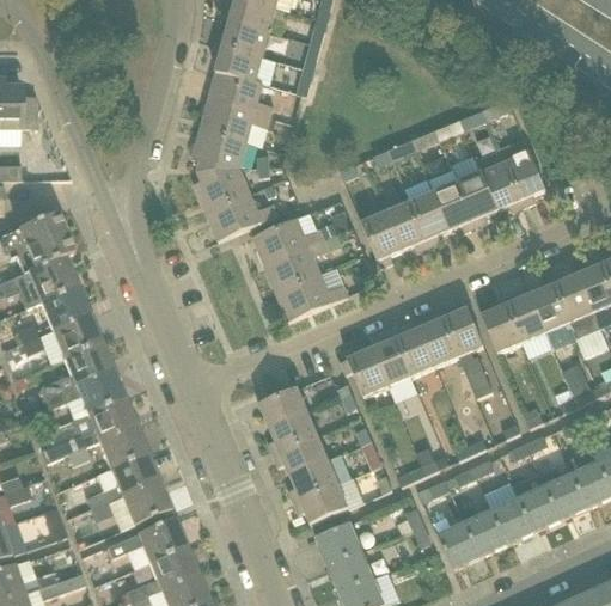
[(275,7),(248,0),(228,0),(226,7),(232,10),(230,22),(268,32),(275,7)]
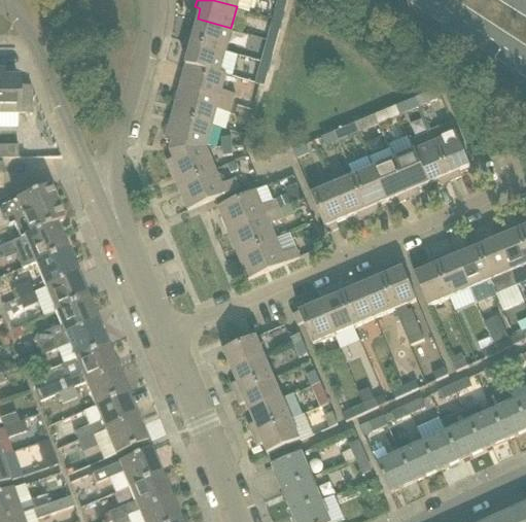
[(250,10),(252,0),(213,0),(237,6),(250,10)]
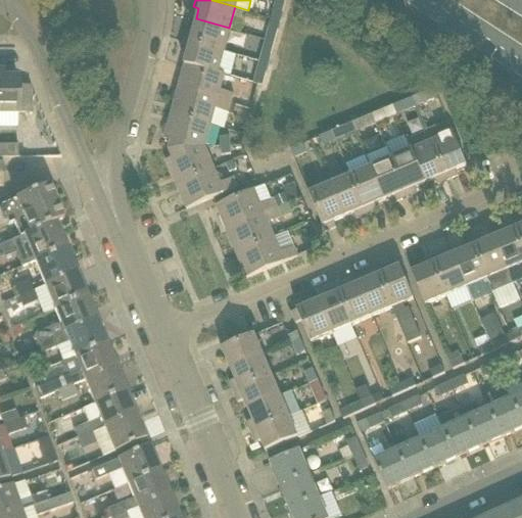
[(275,0),(271,16),(279,18),(282,9),(284,0),(275,0)]
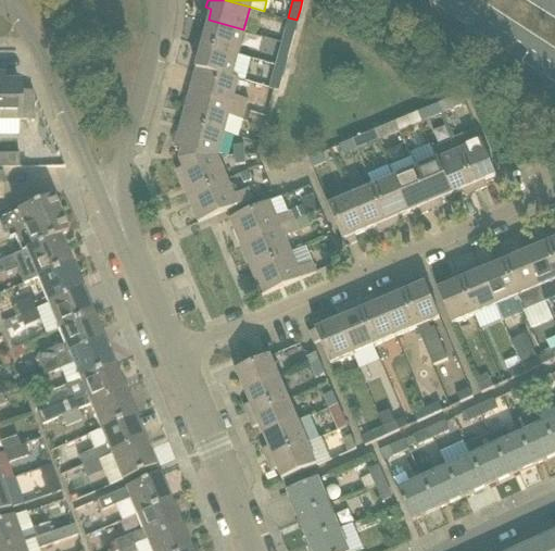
[(288,17),(285,27),(281,40),(291,42),(294,29),(297,20),(288,17)]
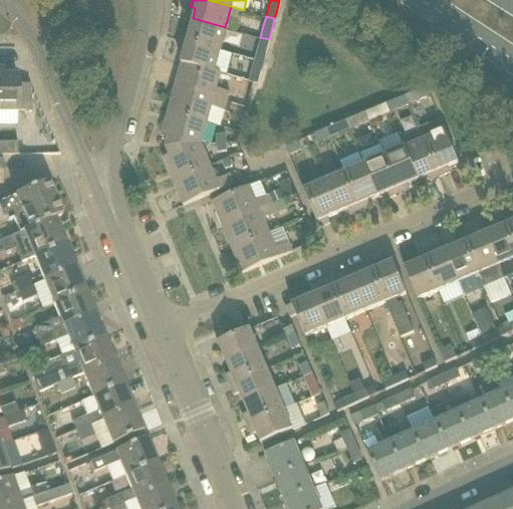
[(237,30),(225,27),(193,18),(190,29),(184,27),(181,36),(220,47),(232,50),(237,30)]
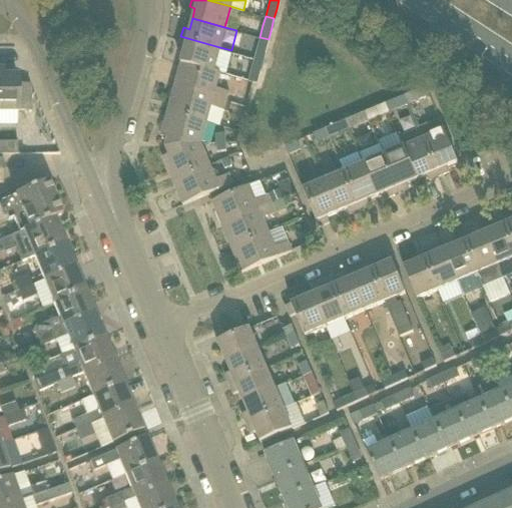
[(219,47),(180,36),(177,48),(183,49),(180,62),(212,71),(213,69),(219,47)]
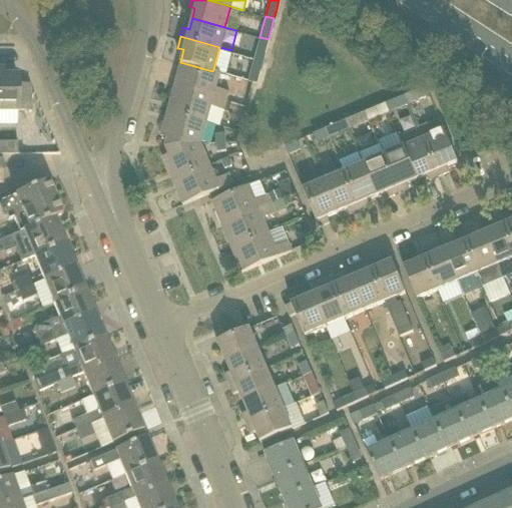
[(269,39),(260,37),(254,56),(264,59),(269,39)]
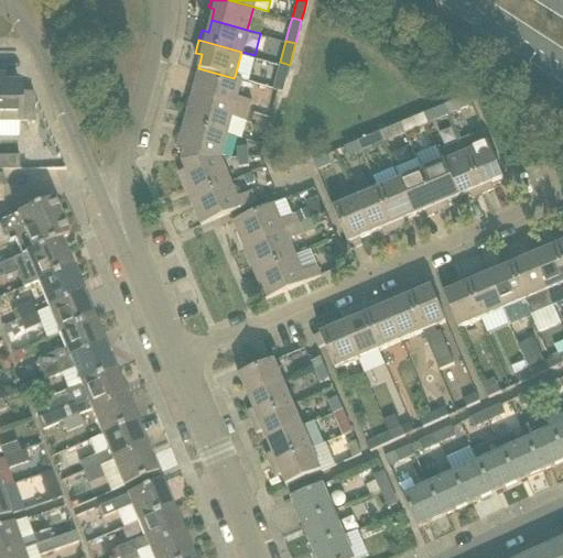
[(273,87),(278,88),(283,89),(290,65),(280,62),(273,87)]
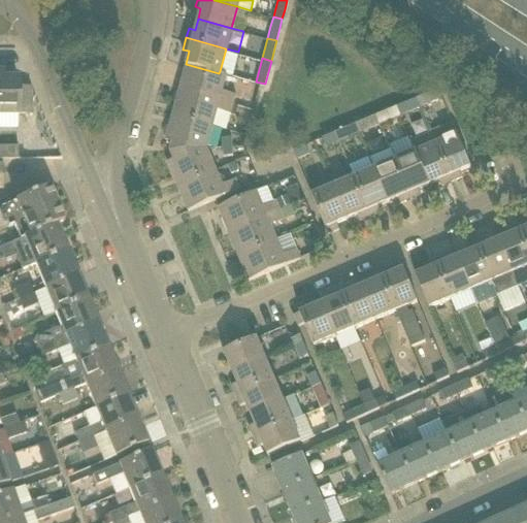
[(232,104),(233,101),(236,92),(222,89),(226,72),(220,71),(219,73),(186,64),(178,89),(232,104)]
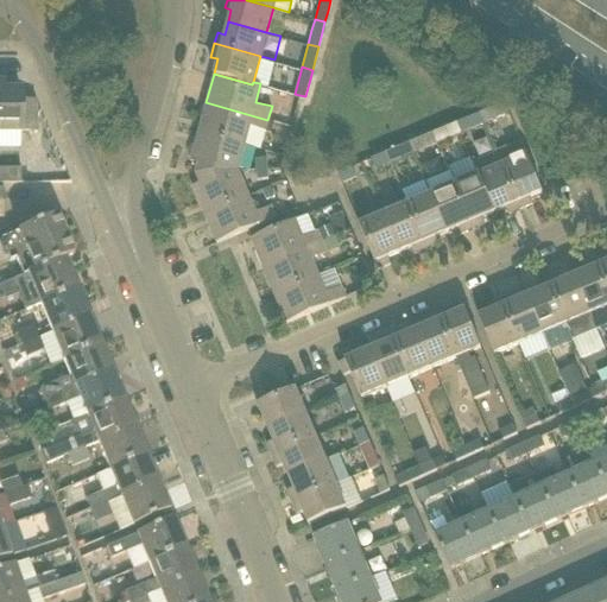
[(0,128),(36,130),(36,96),(20,96),(20,87),(2,87),(2,80),(0,80),(0,128)]
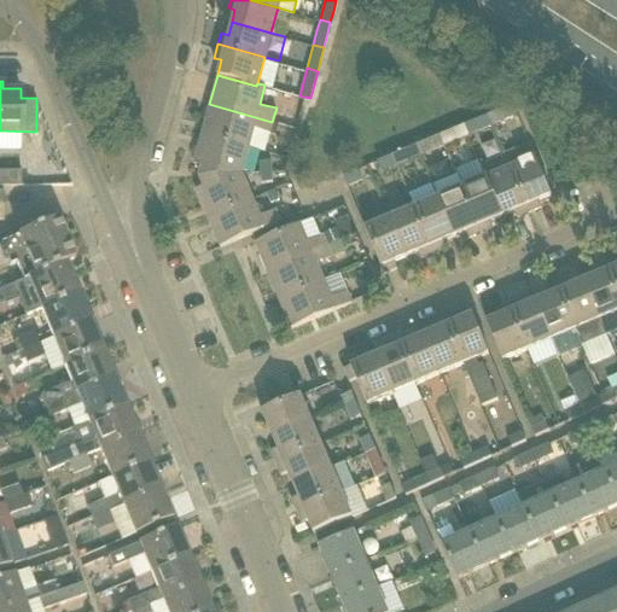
[(512,102),(501,106),(487,112),(492,122),(517,111),(512,102)]
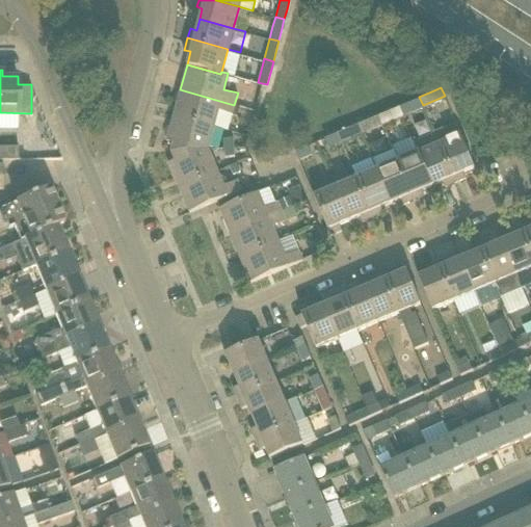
[(234,105),(180,89),(174,115),(213,126),(218,109),(232,113),(234,105)]
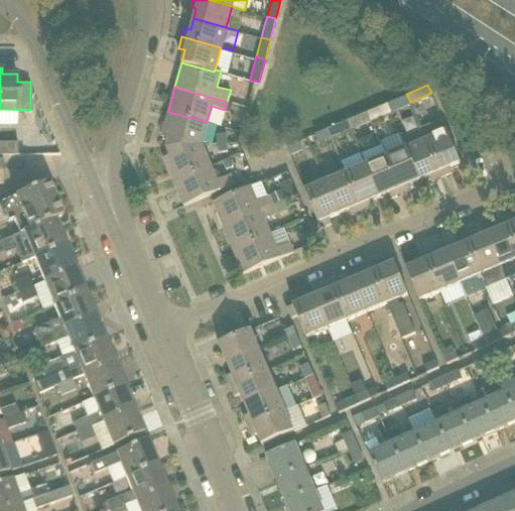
[(231,90),(228,99),(248,104),(250,95),(231,90)]
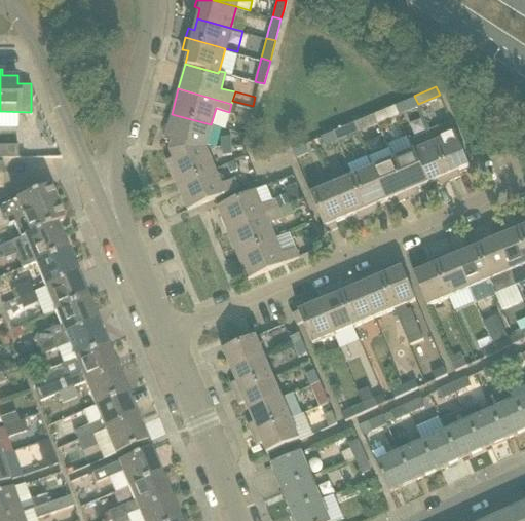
[(414,96),(403,101),(406,109),(418,104),(414,96)]
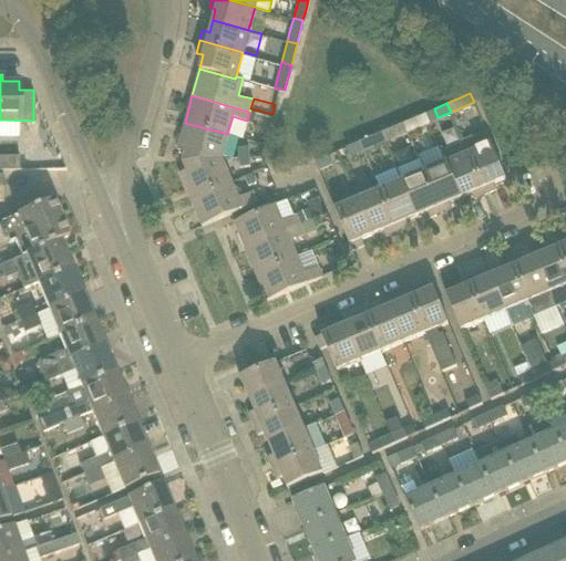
[(407,130),(420,125),(415,116),(403,121),(407,130)]
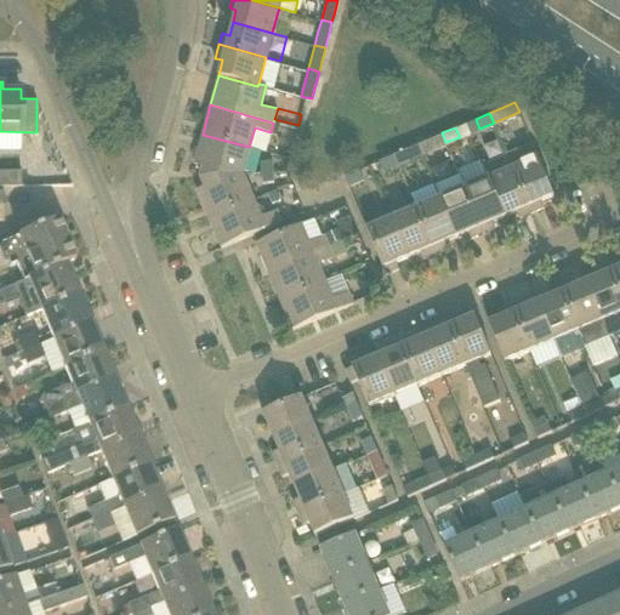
[(432,148),(445,142),(442,132),(427,138),(432,148)]
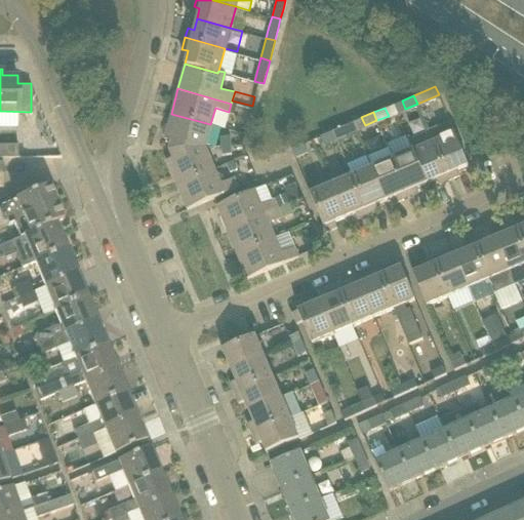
[(169,147),(205,146),(210,124),(171,114),(164,136),(169,137),(169,147)]
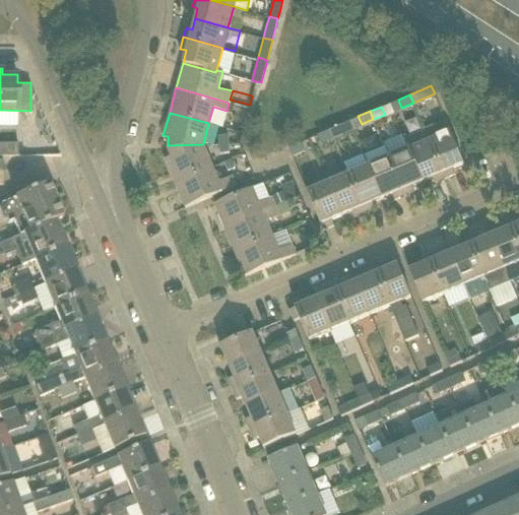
[(340,124),(329,128),(333,137),(344,132),(340,124)]
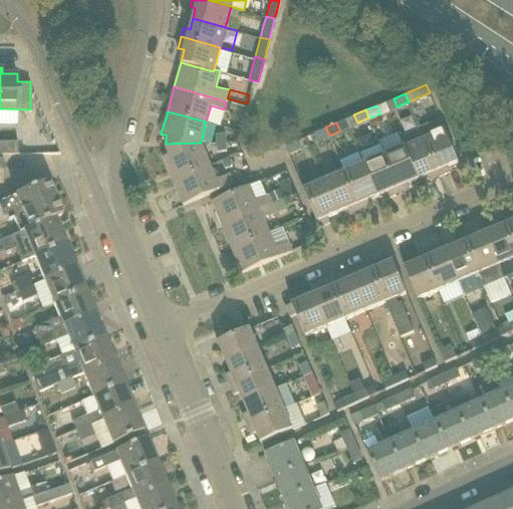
[(399,134),(418,177),(428,173),(430,178),(440,174),(424,136),(419,125),(399,134)]
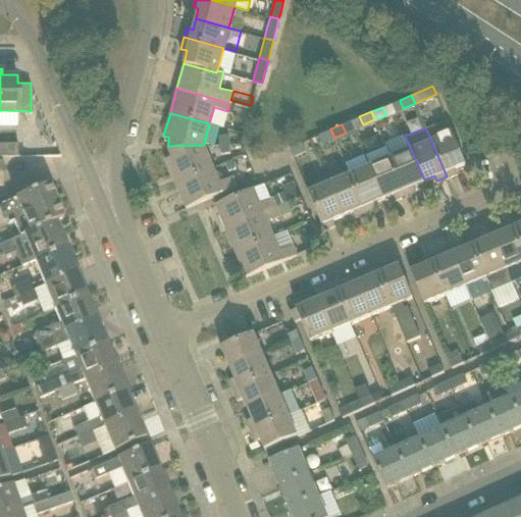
[(322,143),(334,138),(330,128),(318,135),(322,143)]
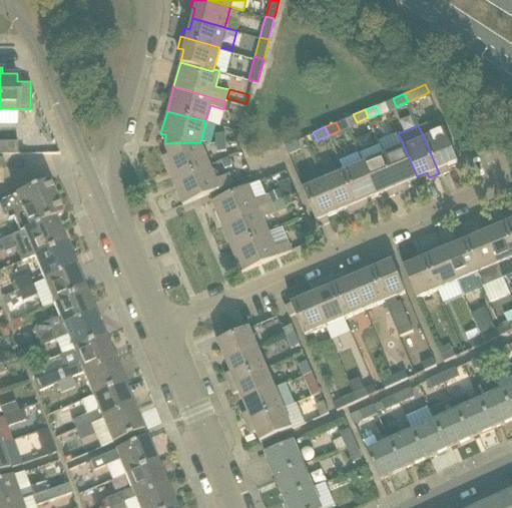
[(457,159),(455,155),(443,126),(423,135),(439,173),(449,169),(446,163),(457,159)]
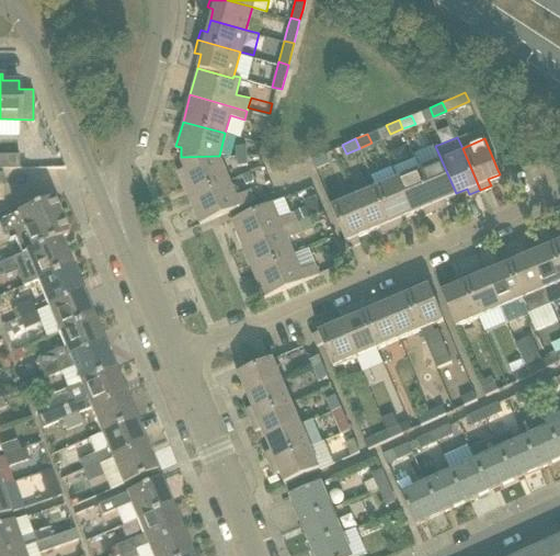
[(436,208),(447,204),(445,197),(456,193),(435,146),(434,142),(412,151),(414,155),(436,208)]
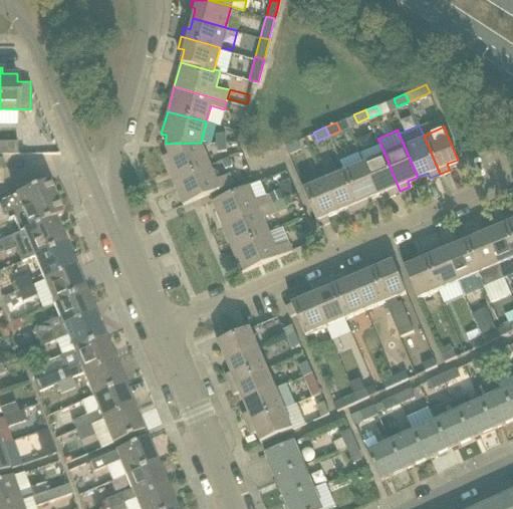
[(217,142),(225,141),(225,132),(216,133),(217,142)]
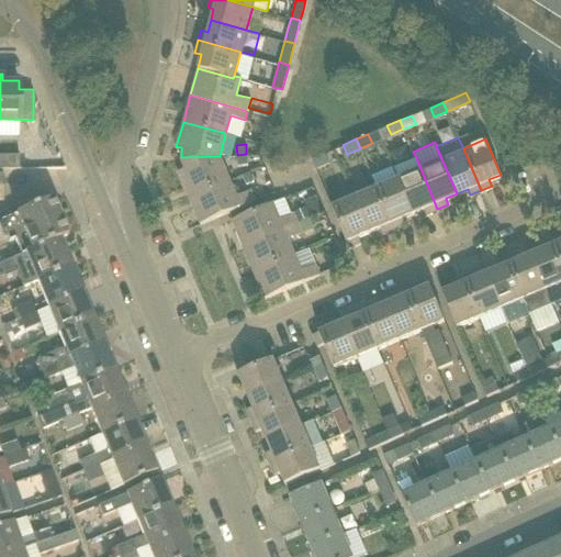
[(0,166),(19,167),(19,153),(0,152),(0,166)]
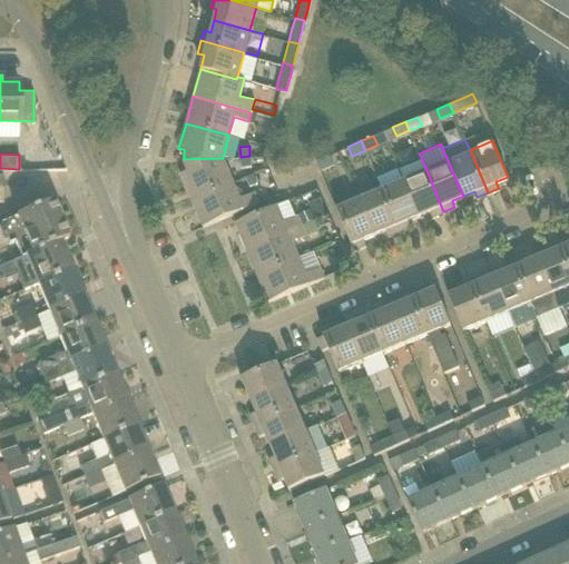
[(316,160),(320,169),(333,164),(329,155),(316,160)]
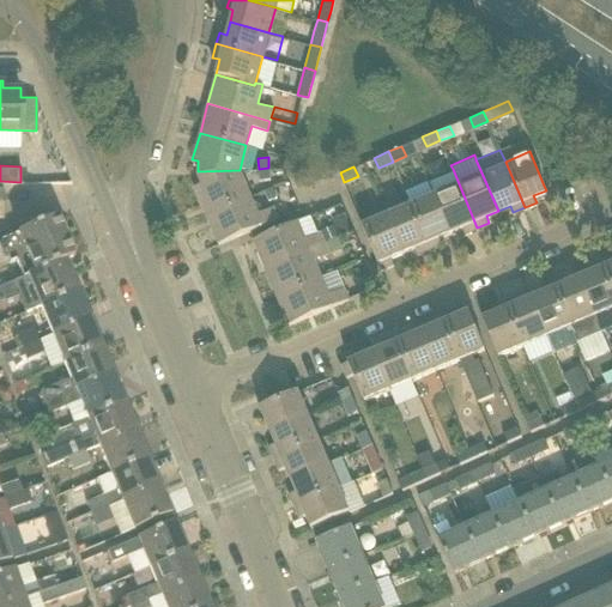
[(268,168),(259,169),(259,178),(270,178),(268,168)]
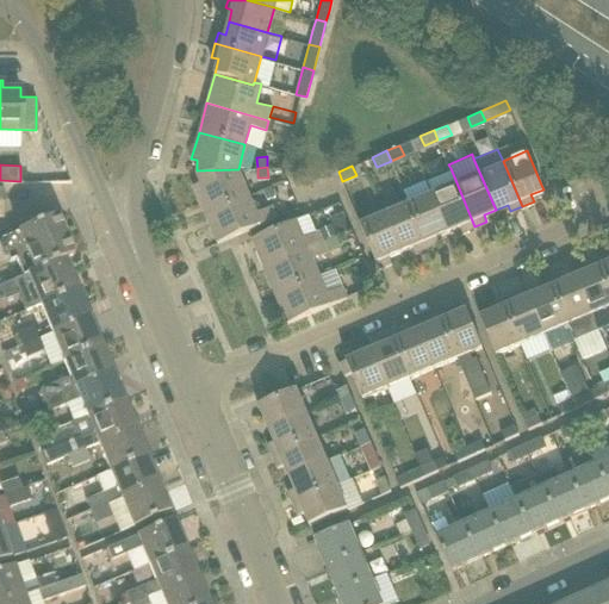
[(460,224),(463,231),(474,226),(451,168),(427,179),(433,192),(448,230),(460,224)]
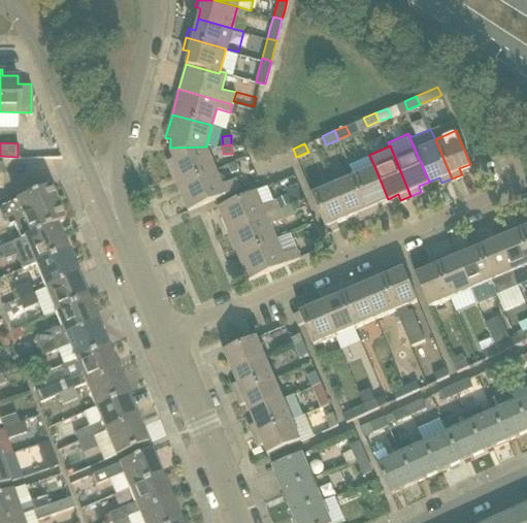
[(215,168),(206,146),(170,148),(173,157),(167,159),(177,184),(215,168)]
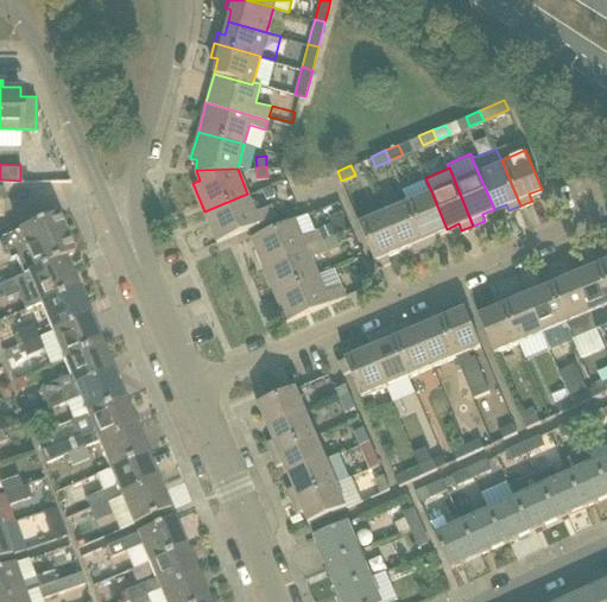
[(274,194),(269,183),(261,187),(267,197),(274,194)]
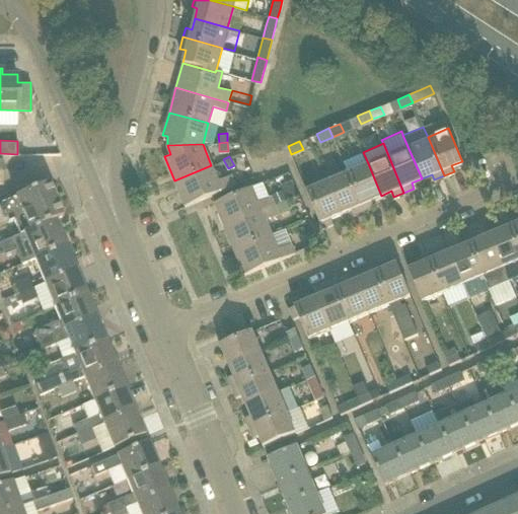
[(381,196),(368,163),(348,172),(363,210),(373,205),(371,200),(381,196)]
